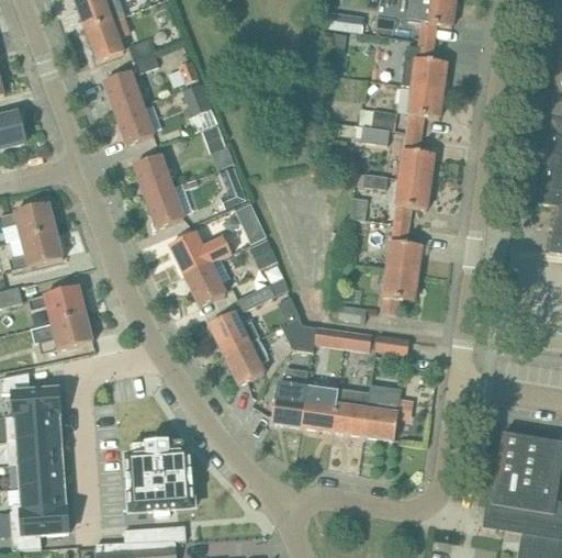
[(86,31),(112,22),(103,0),(75,0),(86,31)]
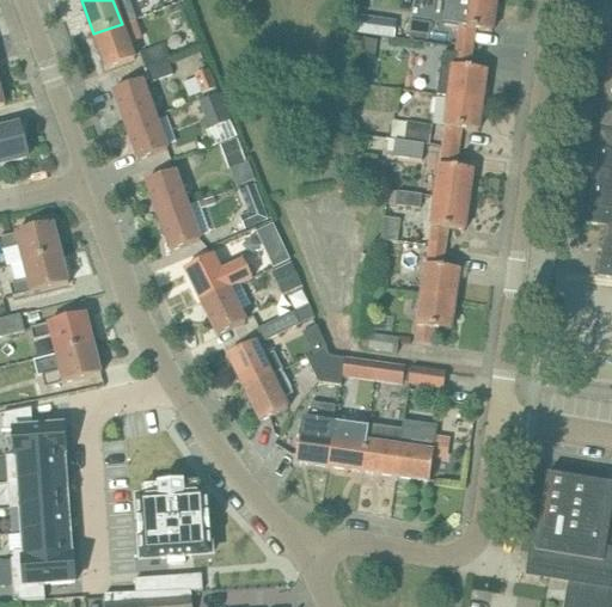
[(459,24),(457,43),(472,46),(475,26),(491,29),(496,0),(461,0),(458,24),(459,24)]
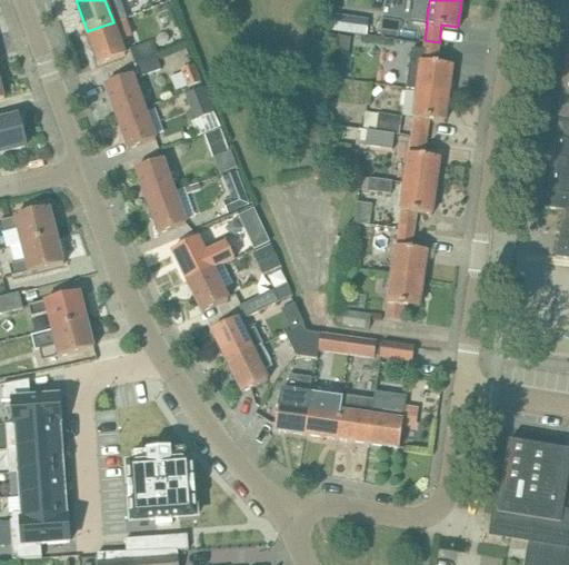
[(168,2),(156,8),(163,26),(176,21),(168,2)]
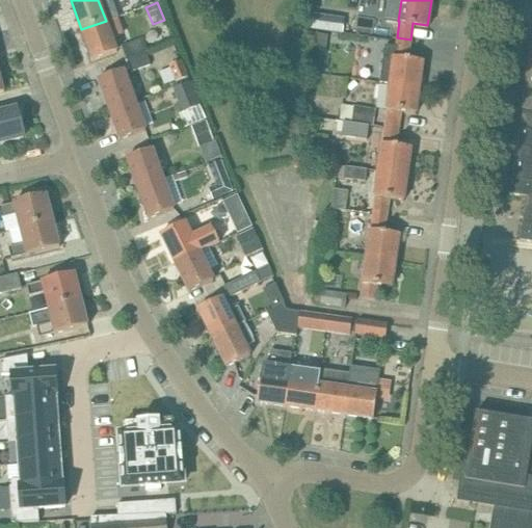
[(312,10),(310,25),(342,29),(344,15),(312,10)]
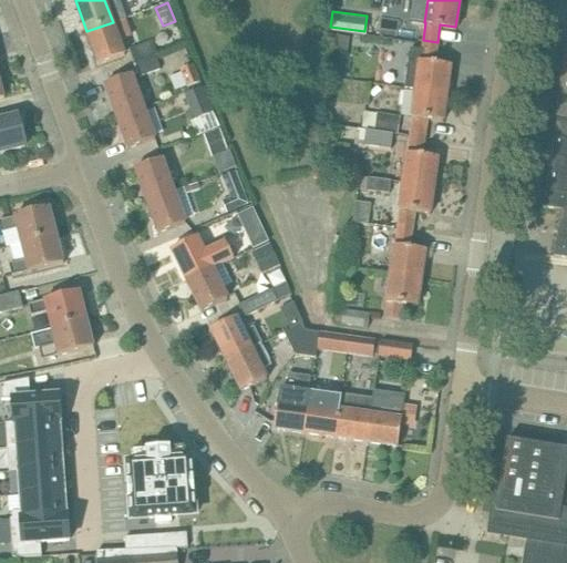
[(124,18),(113,22),(86,31),(98,62),(124,52),(120,39),(130,34),(124,18)]
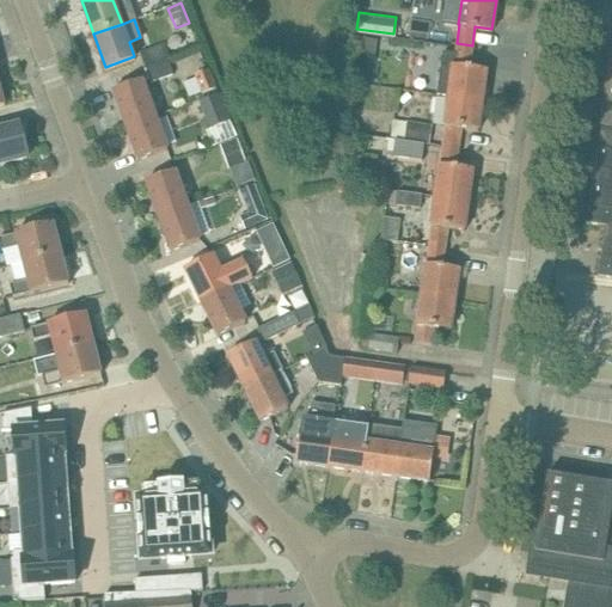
[(361,50),(374,51),(377,35),(362,34),(361,50)]
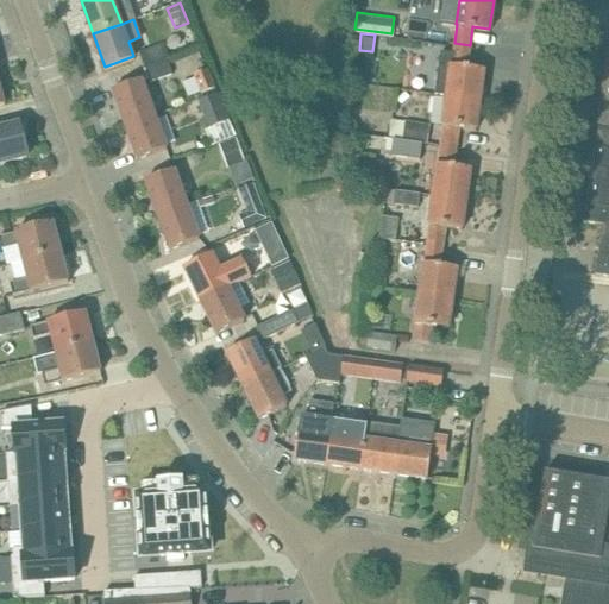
[(146,63),(165,56),(169,55),(163,41),(140,49),(146,63)]
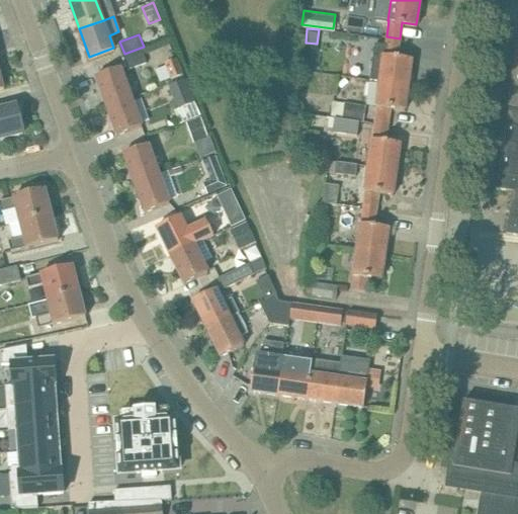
[(400,38),(386,36),(385,43),(374,41),(369,78),(379,79),(408,83),(412,57),(398,55),(400,38)]
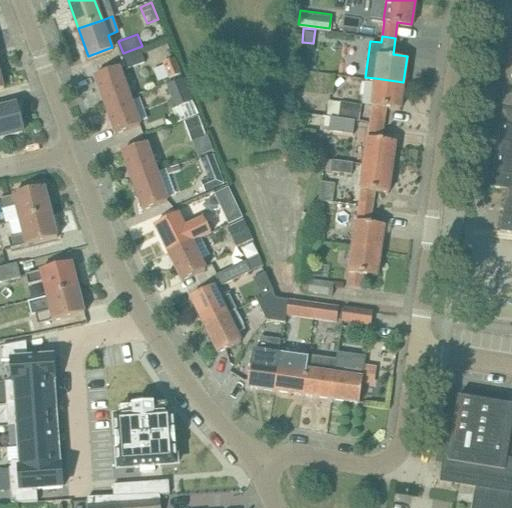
[(511,40),(511,41),(491,184),(490,183),(490,184),(506,187),(500,229),(511,230),(511,40)]
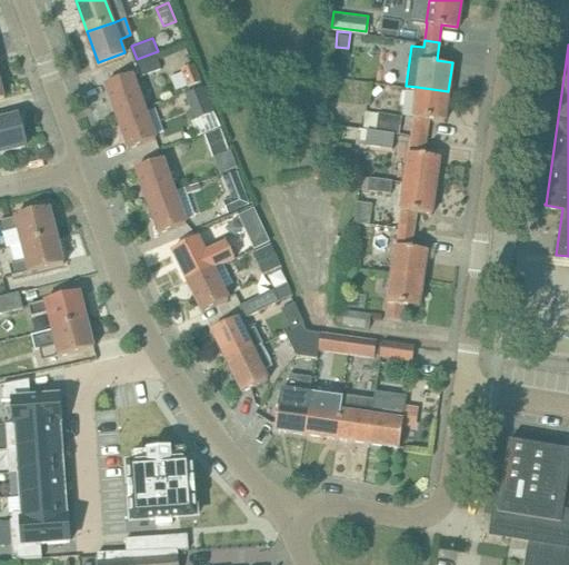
[(155,52),(137,59),(142,72),(160,66),(155,52)]
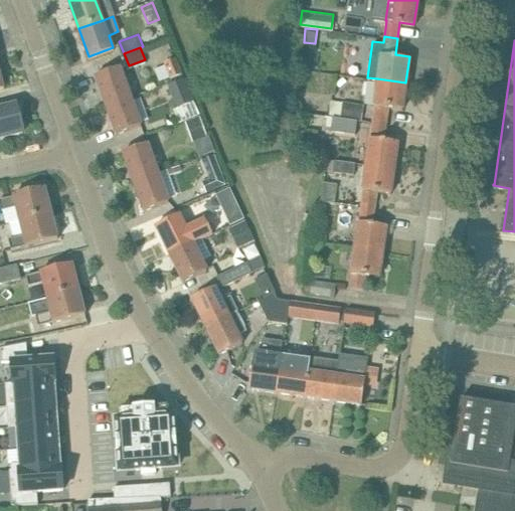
[(174,53),(164,57),(171,75),(181,71),(174,53)]
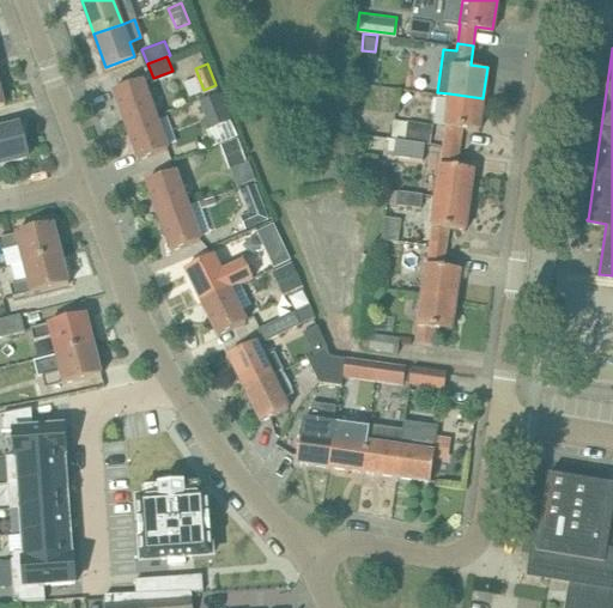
[(126,123),(155,113),(143,78),(113,89),(126,123)]
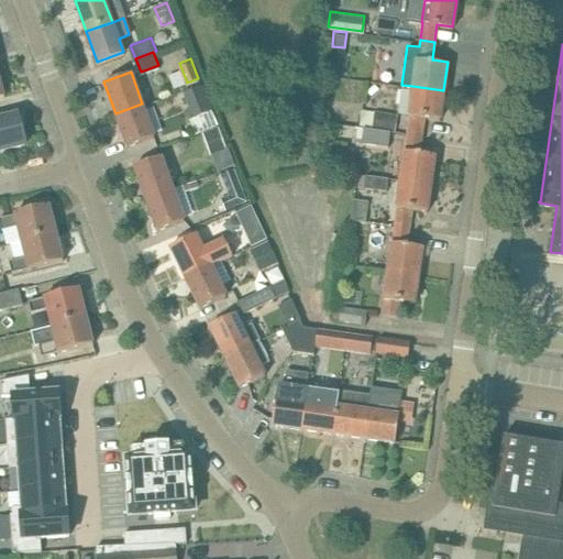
[(210,109),(200,83),(185,89),(194,114),(210,109)]
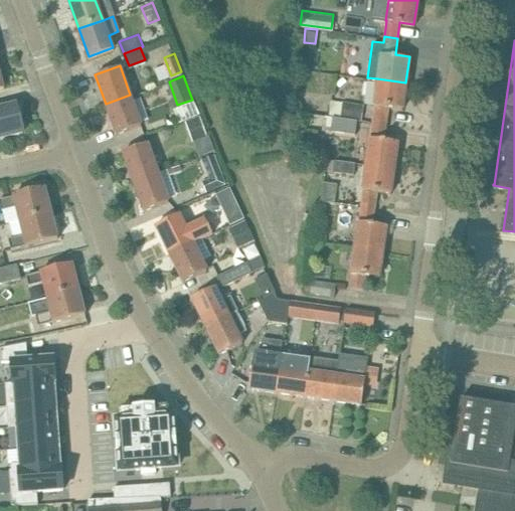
[(377,78),(371,121),(386,122),(388,106),(402,108),(405,82),(377,78)]
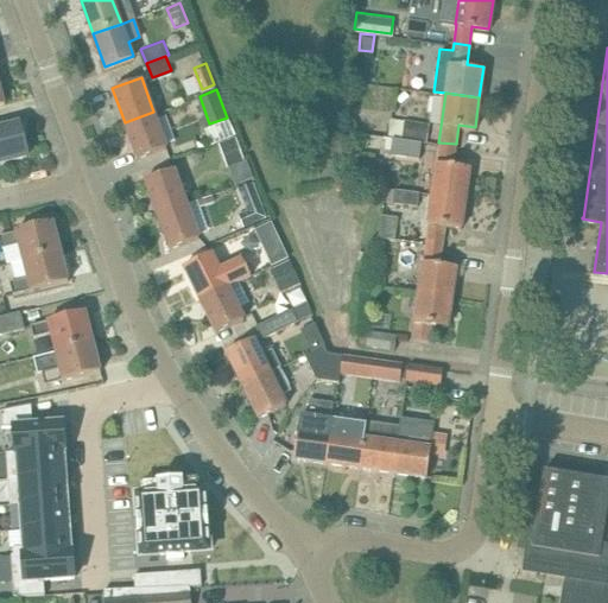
[(153,112),(125,122),(137,157),(166,146),(153,112)]
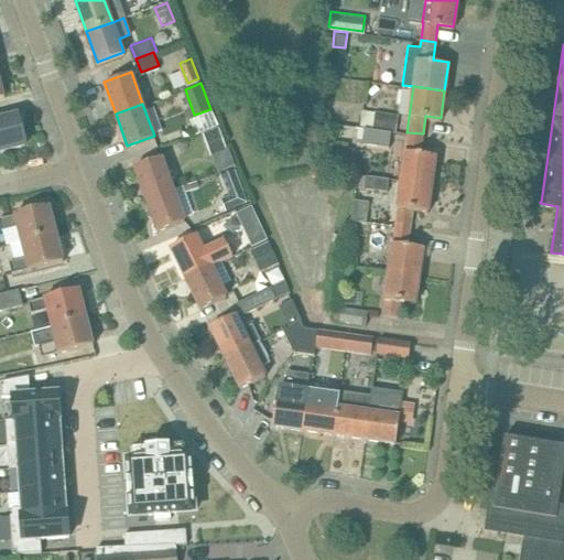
[(360,124),(366,125),(392,128),(396,129),(398,111),(362,107),(360,124)]
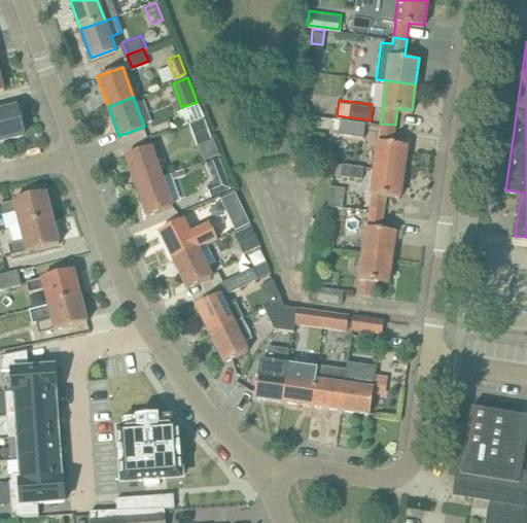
[(0,138),(24,133),(16,105),(0,108),(0,138)]
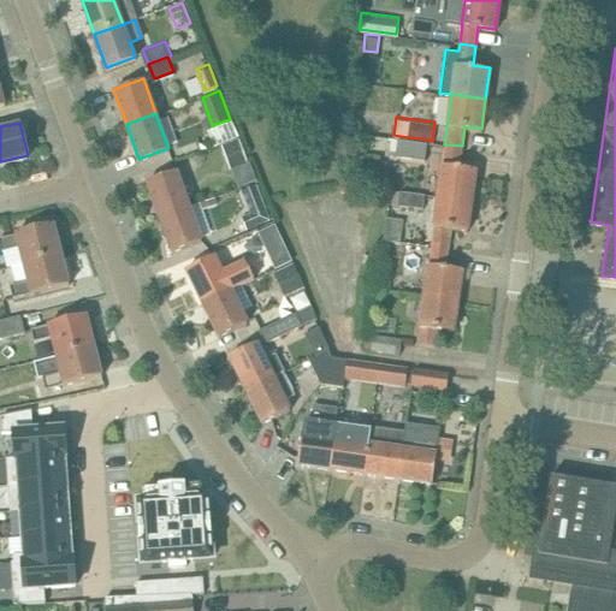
[(400,136),(397,153),(395,170),(424,173),(428,140),(400,136)]
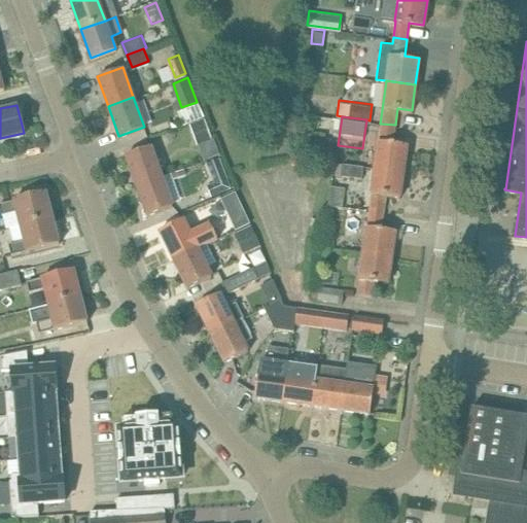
[(203,118),(190,123),(198,143),(211,139),(203,118)]
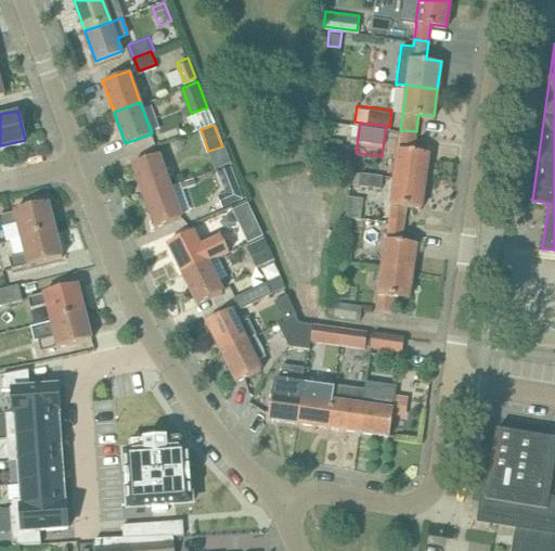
[(400,130),(395,175),(425,179),(428,152),(413,150),(416,131),(400,130)]
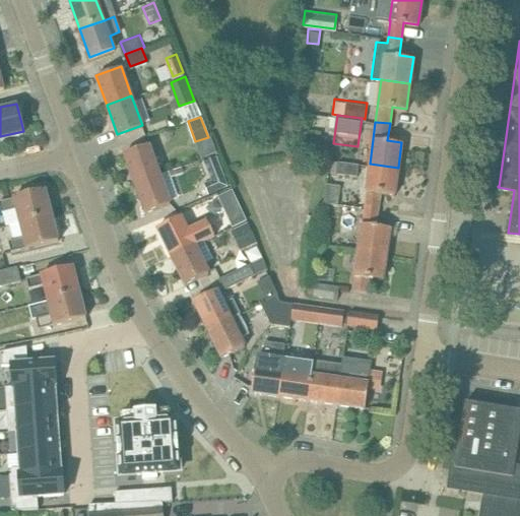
[(134,182),(158,173),(147,143),(124,152),(134,182)]
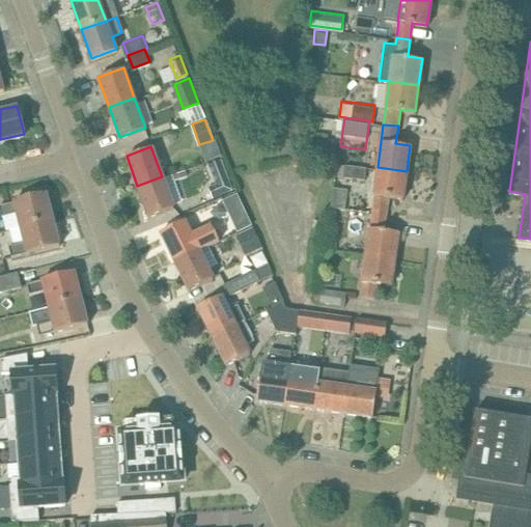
[(210,162),(218,182),(208,185),(212,193),(231,186),(221,158),(210,162)]
